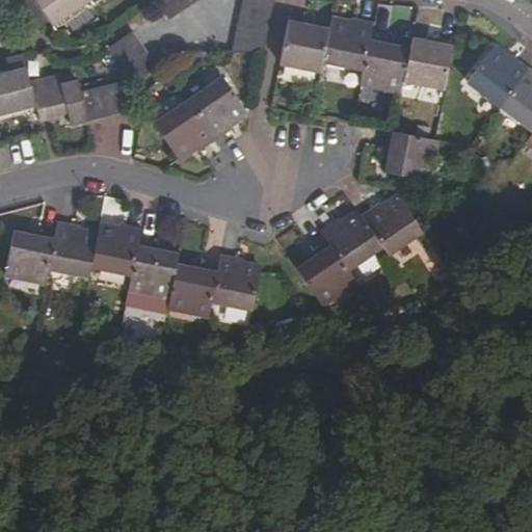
[(28,0),(9,12),(27,37),(50,22),(53,25),(89,0),(28,0)]
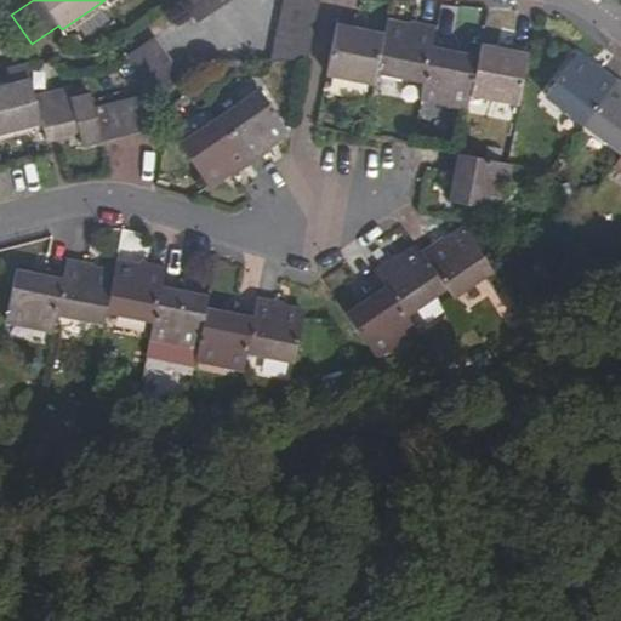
[(232,0),(183,0),(199,23),(232,0)]
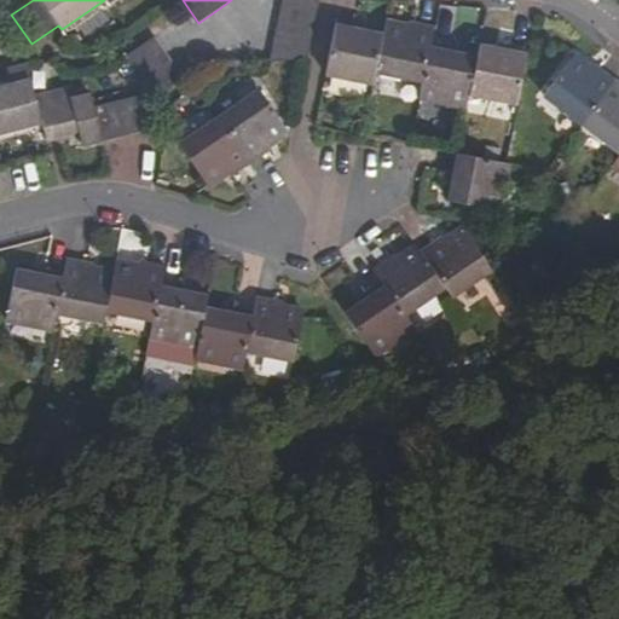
[(306,59),(318,0),(284,0),(272,62),(306,59)]
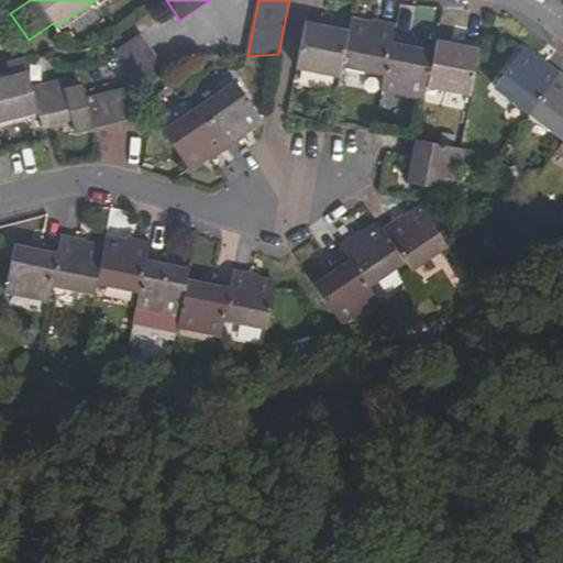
[(327,21),(306,17),(295,69),(339,77),(341,67),(349,30),(327,26),(327,21)]
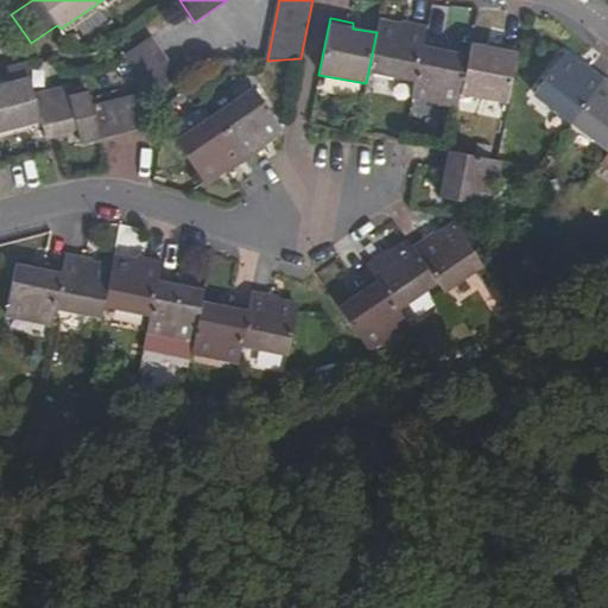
[(401,25),(378,21),(377,32),(368,73),(415,80),(423,38),(425,25),(403,21),(401,25)]
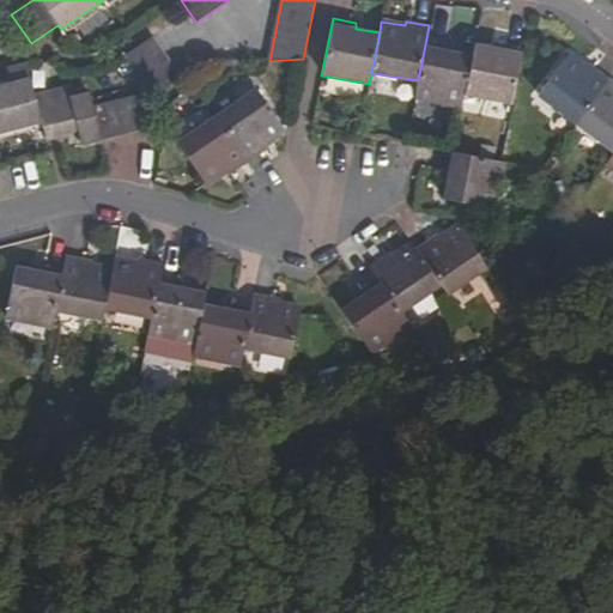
[(181,77),(153,37),(125,56),(152,97),(181,77)]
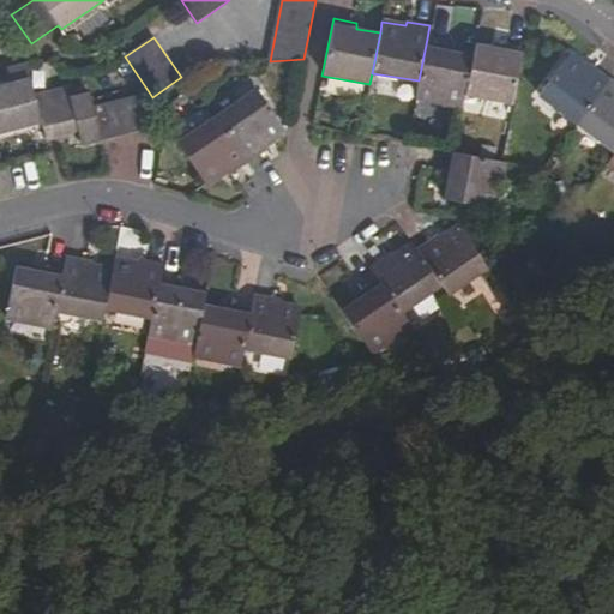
[(451,43),(427,38),(419,80),(415,97),(462,106),(465,92),(473,54),(450,50),(451,43)]
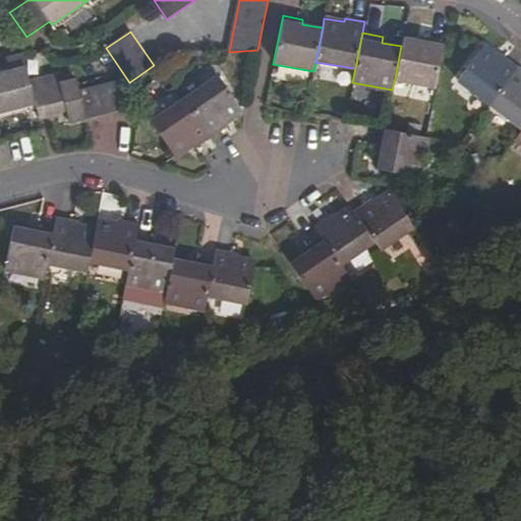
[(436,87),(445,40),(424,36),(423,40),(403,37),(401,46),(395,78),(436,87)]
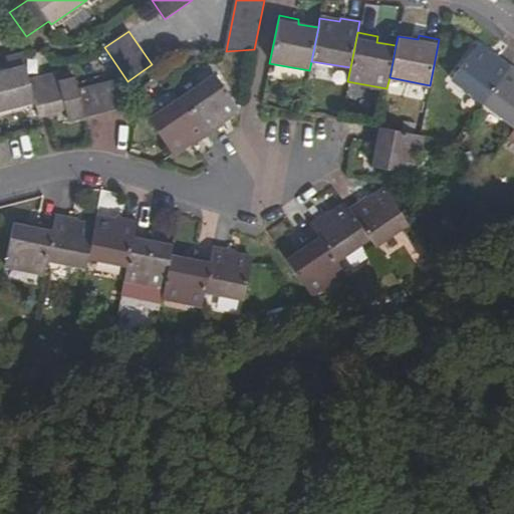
[(484,101),(512,64),(496,53),(493,57),(478,46),(453,79),(484,101)]
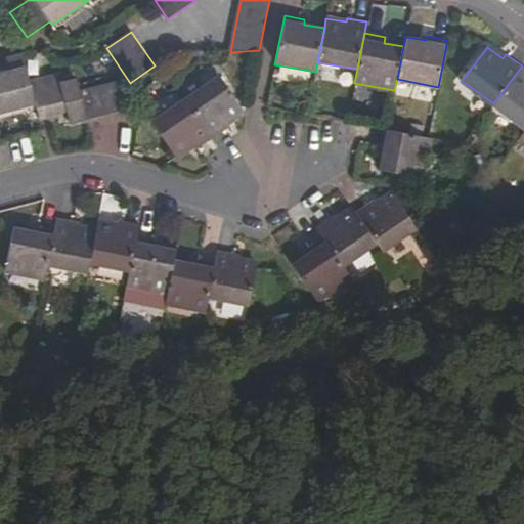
[(128,108),(119,80),(81,90),(78,80),(60,85),(58,78),(31,84),(24,56),(8,59),(10,73),(0,75),(0,112),(36,103),(40,117),(67,111),(70,123),(128,108)]
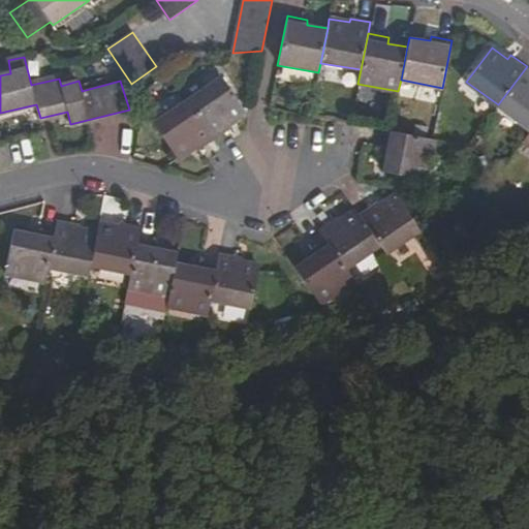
[(528,68),(527,66),(498,104),(528,127),(528,68)]
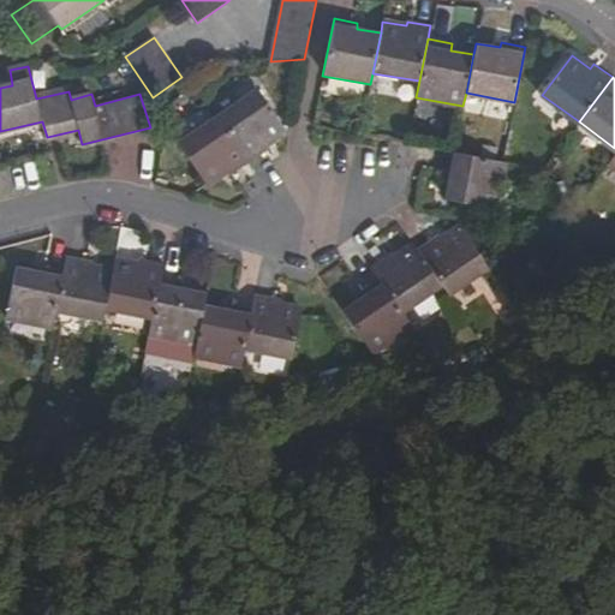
[(216,117),(249,163),(269,150),(266,145),(287,132),(257,89),(216,117)]
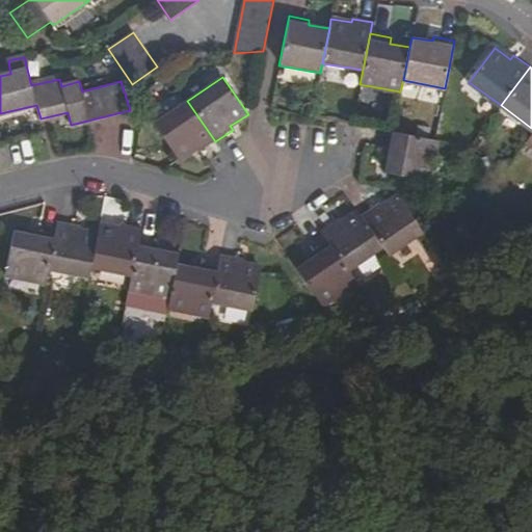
[(197,153),(215,141),(187,101),(154,124),(179,160),(194,150),(197,153)]
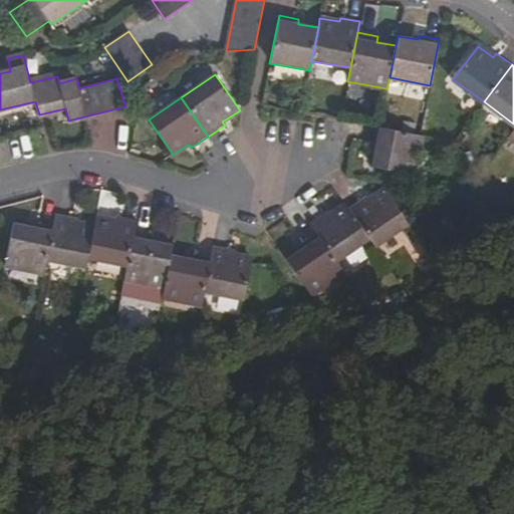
[(379,126),(375,126),(372,147),(377,148),(373,167),(417,175),(425,136),(420,135),(379,126)]
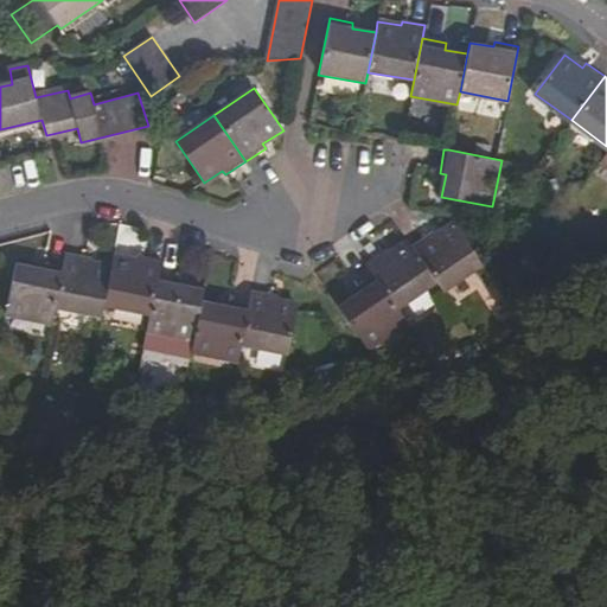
[(435,281),(443,292),(481,264),(454,224),(434,237),(430,232),(411,246),(435,281)]
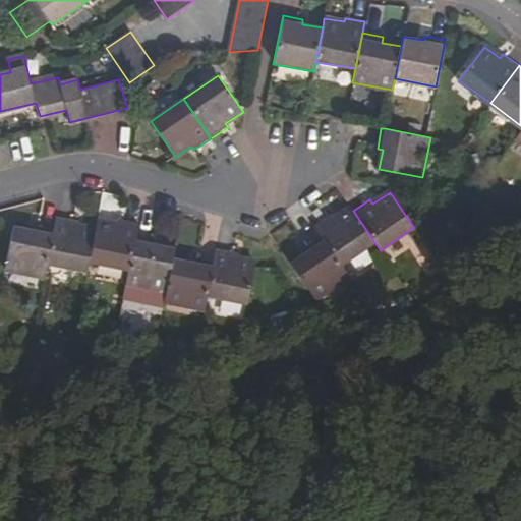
[(321,236),(340,265),(373,241),(353,211),(350,207),(332,219),(330,215),(313,226),(321,236)]
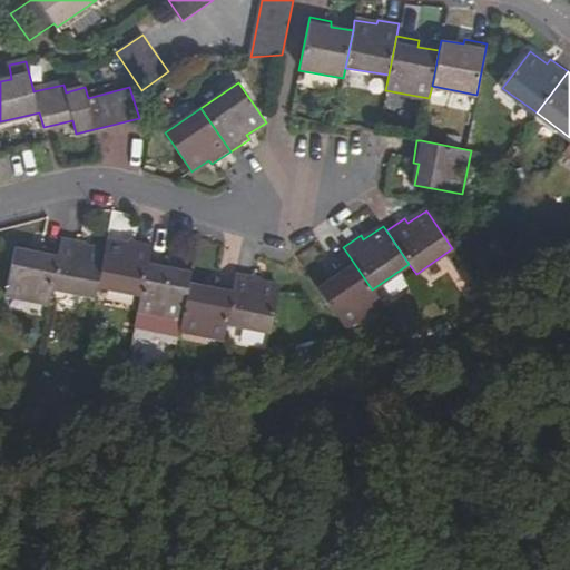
[(50,287),(95,296),(97,286),(105,251),(81,246),(84,241),(60,236),(58,249),(50,287)]
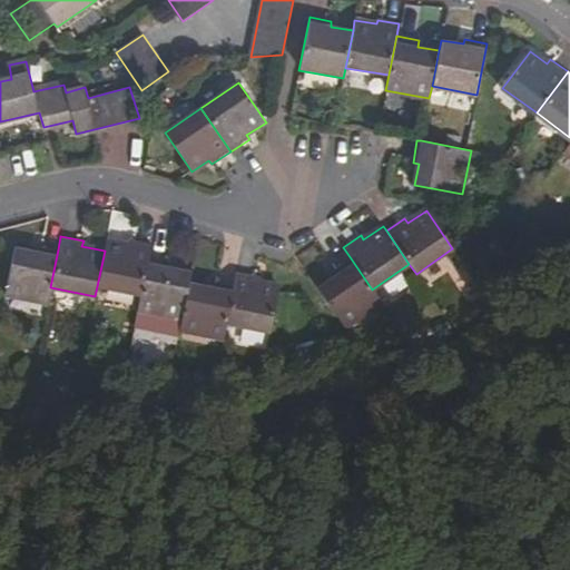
[(97,286),(140,295),(148,257),(151,244),(129,239),(128,245),(107,241),(105,251),(97,286)]
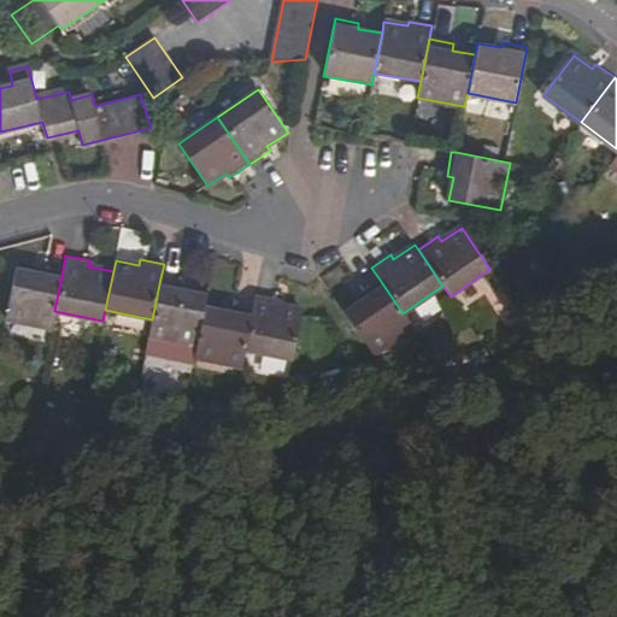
[(7,319),(52,329),(54,311),(63,270),(40,265),(39,271),(18,268),(7,319)]
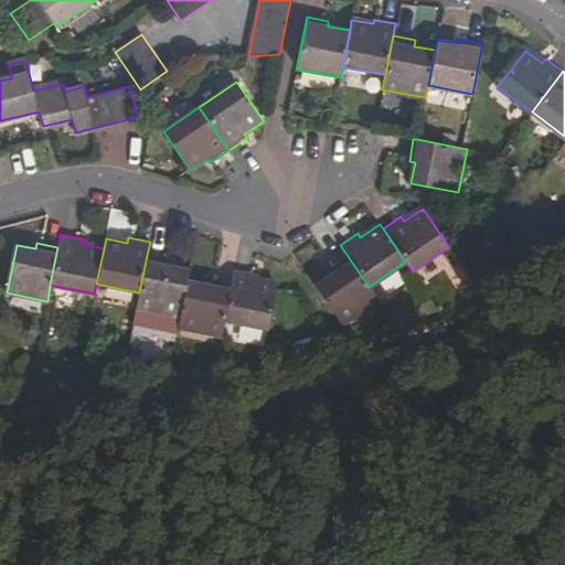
[(139,292),(136,308),(180,317),(188,280),(190,269),(168,265),(168,258),(147,255),(139,292)]
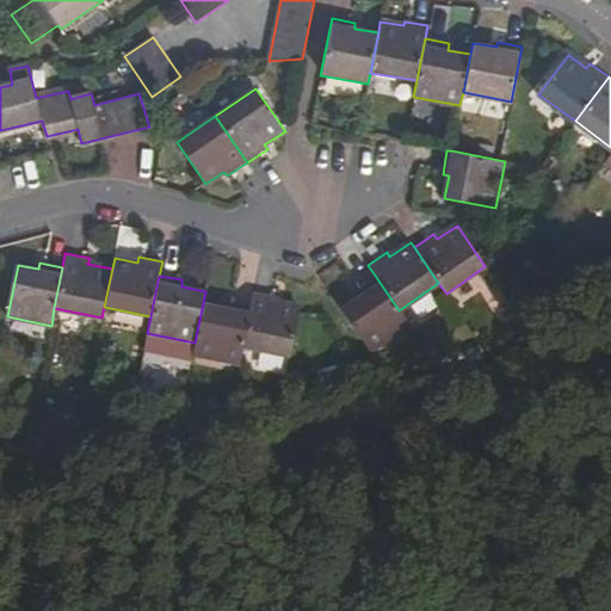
[(340,309),(370,352),(409,326),(399,310),(376,277),(356,291),(359,296),(340,309)]
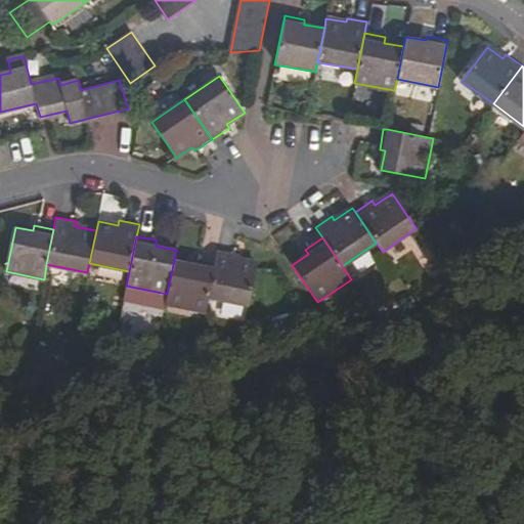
[(215,262),(208,297),(250,305),(258,264),(237,260),(238,255),(218,251),(215,262)]
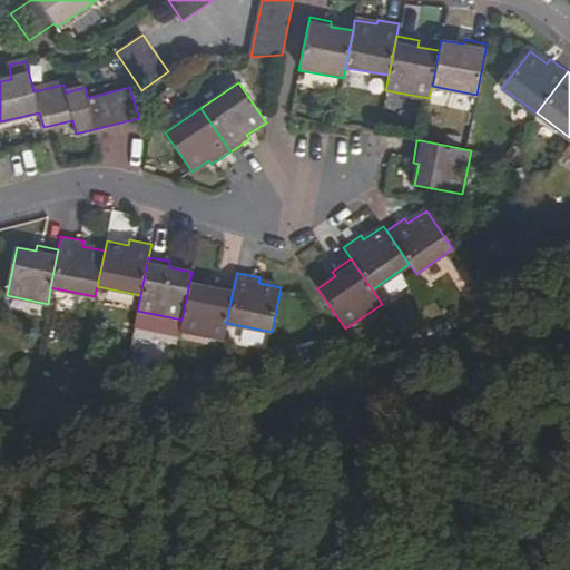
[(182,320),(179,330),(223,337),(226,323),(234,285),(213,282),(213,287),(189,283),(182,320)]
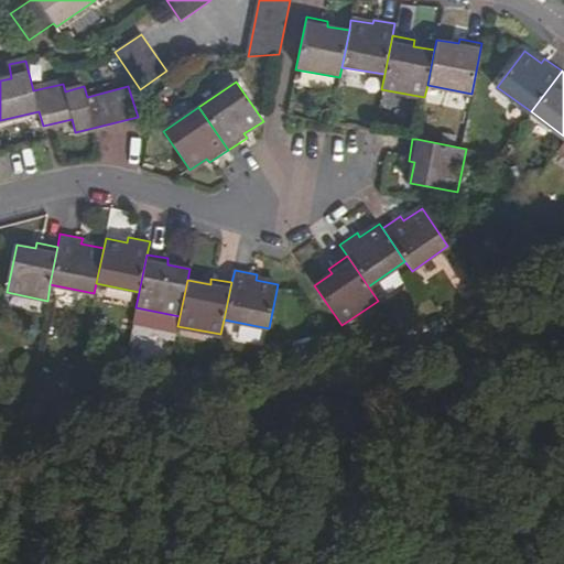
All buildings are outlined.
